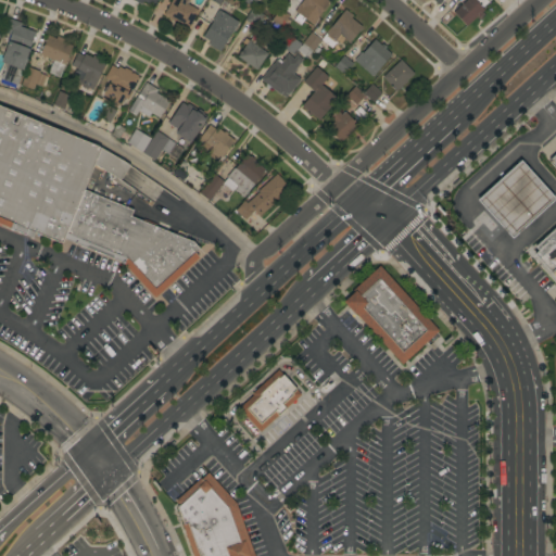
[(172,0),(189,0),(187,4),(198,10),(188,28),(178,23),(177,25),(167,20),(168,17),(164,15),(172,0)]
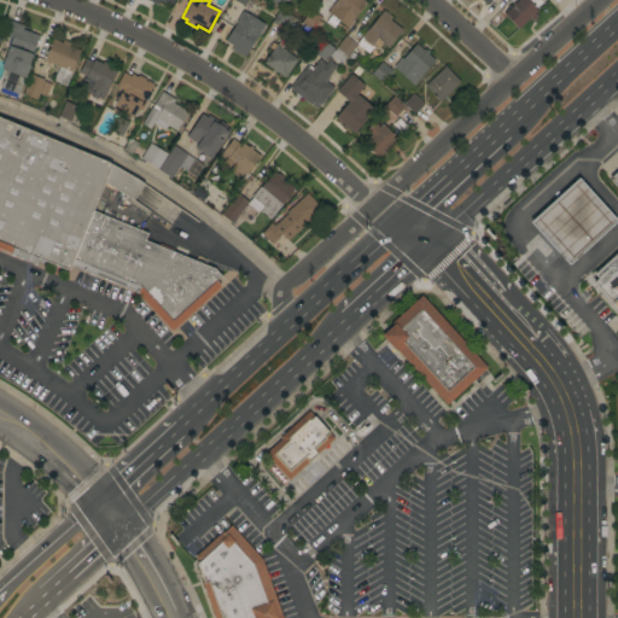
[(348,28),(338,21),(333,28),(326,23),(331,15),(326,12),(332,4),(333,5),(336,0),(362,0),(366,3),(348,28)]
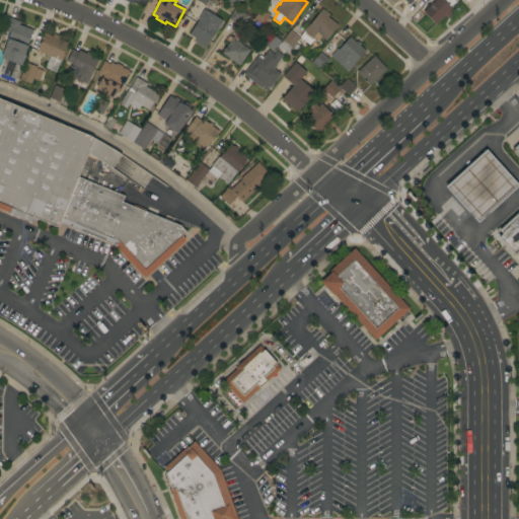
[(427,8),(424,5),(429,1),(431,4),(435,0),(454,0),(456,2),(450,7),(451,9),(448,12),(450,13),(446,16),(445,15),(435,24),(433,22),(428,26),(422,20),(427,15),(423,11),(427,8)]
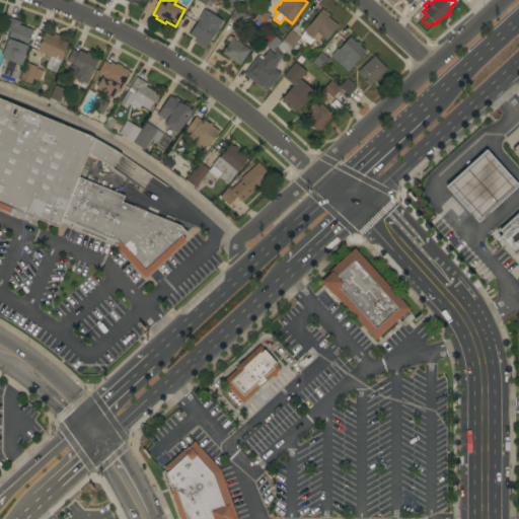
[(245,14),(238,25),(228,19),(235,8),(245,14)]
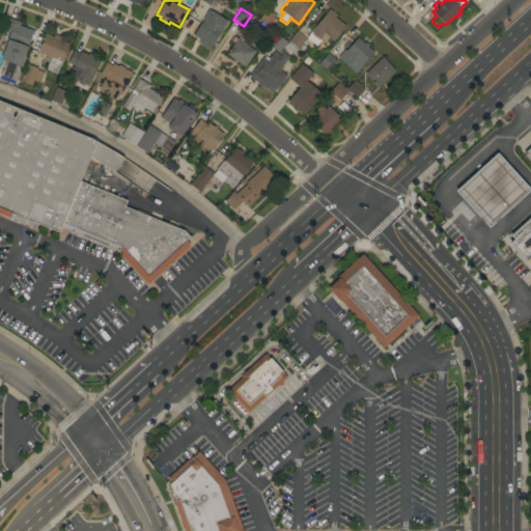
[(267,28),(260,24),(261,22),(259,20),(268,8),(276,15),(267,28)]
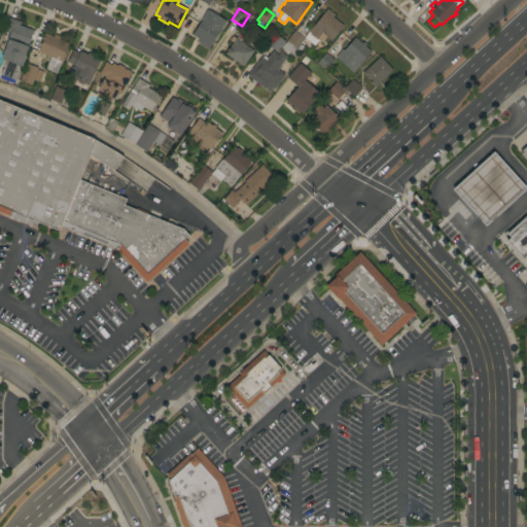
[(305,38),(310,33),(308,31),(327,8),(335,14),(332,16),(344,26),(330,41),(326,37),(322,41),(319,39),(314,46),(305,38)]
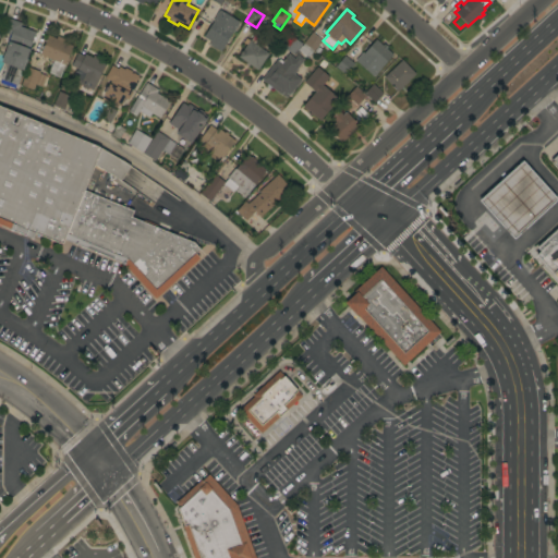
[(204,37),(220,11),(240,23),(222,52),(209,45),(211,41),(204,37)]
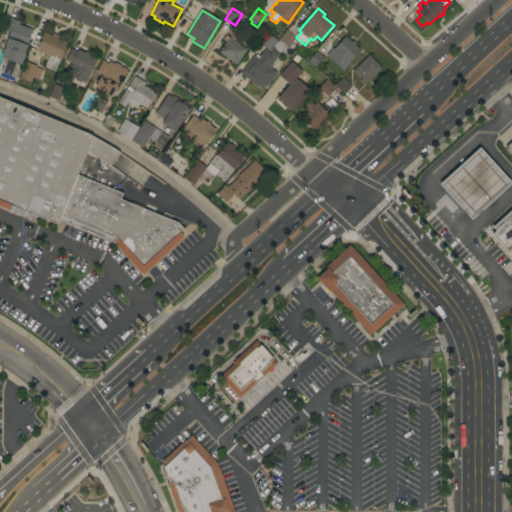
[(32,30),(20,63),(21,63),(16,78),(0,72),(5,59),(0,57),(7,39),(6,38),(8,32),(3,30),(8,17),(20,21),(18,24),(32,30)]
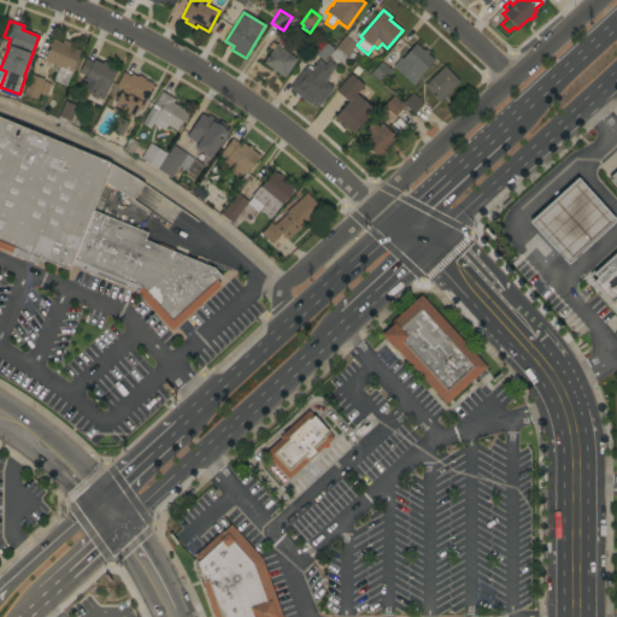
[(346,36),(357,46),(347,57),(336,48),(346,36)]
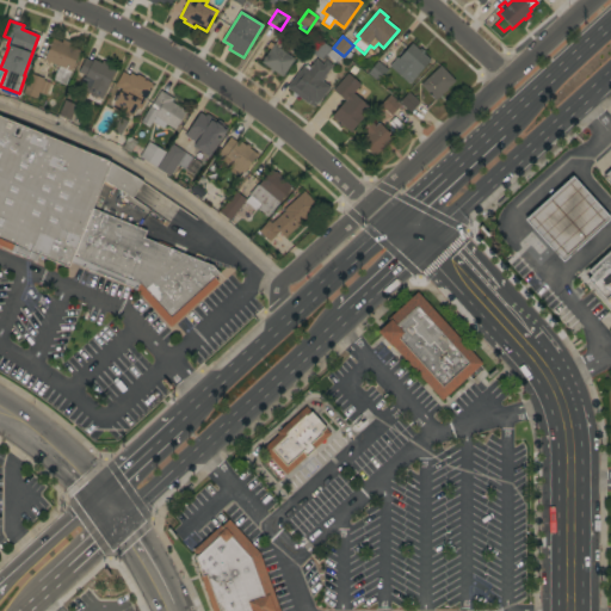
[(321,60),(318,57),(318,59),(306,49),(315,37),(331,48),(321,60)]
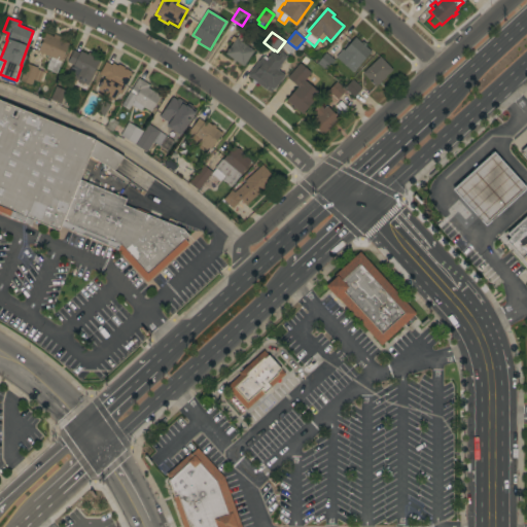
[(53,37),(54,34),(61,37),(60,39),(69,43),(57,73),(45,69),(50,59),(48,58),(48,57),(42,54),(42,55),(39,54),(39,53),(37,51),(45,33),(53,37)]
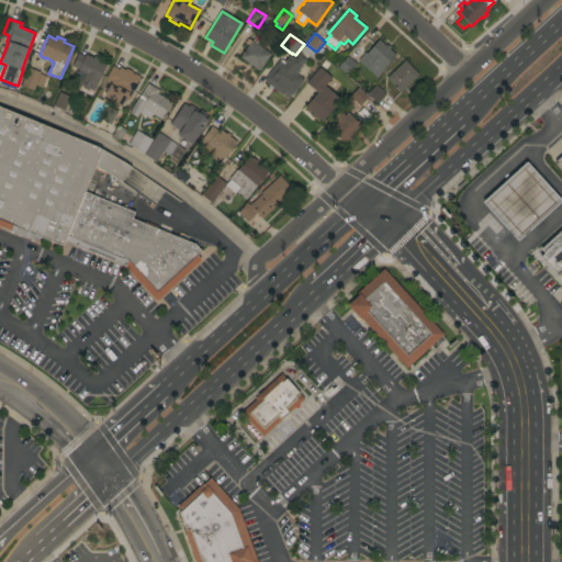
[(251,65),(250,67),(247,65),(248,64),(239,57),(248,45),(245,43),(248,38),(270,55),(259,70),(251,65)]
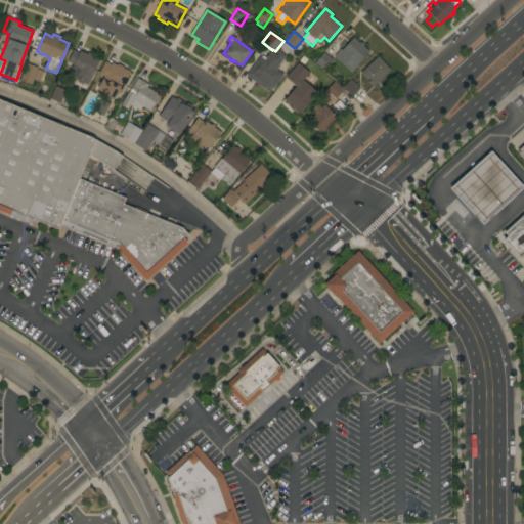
[(341,51),(352,37),(359,43),(360,41),(363,44),(362,46),(368,51),(356,64),(341,51)]
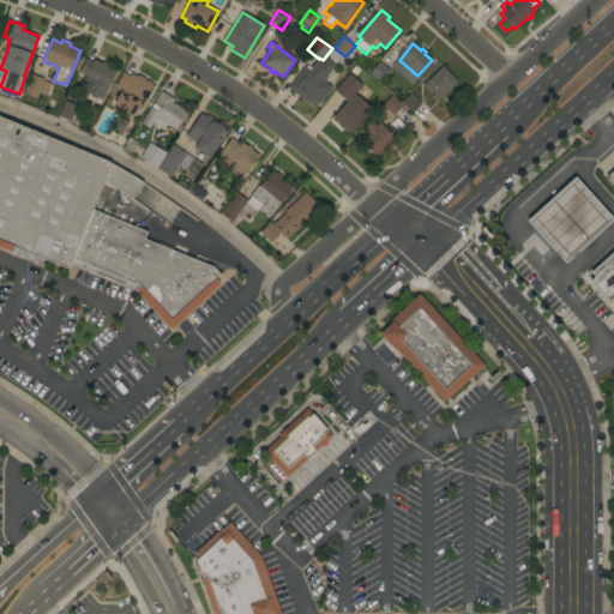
[(102,64),(103,61),(108,64),(106,66),(115,71),(107,88),(108,89),(102,100),(97,97),(96,100),(89,95),(90,92),(85,91),(90,82),(84,79),(85,77),(78,73),(85,59),(92,61),(94,60),(102,64)]
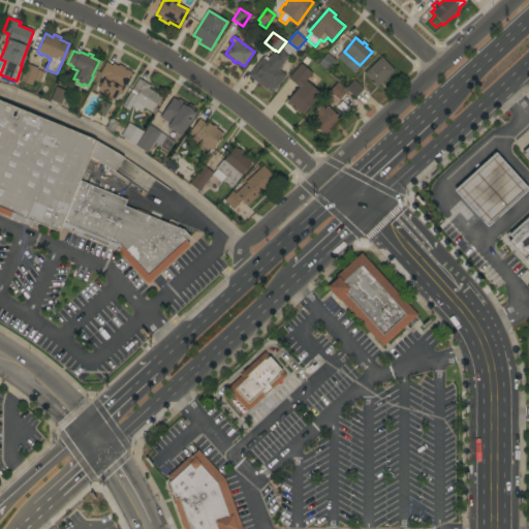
[(262,57),(263,58),(265,56),(268,59),(274,52),(276,51),(280,54),(282,52),(288,57),(282,65),(279,70),(285,75),(274,91),(274,90),(272,93),(267,89),(266,91),(248,75),(262,57)]
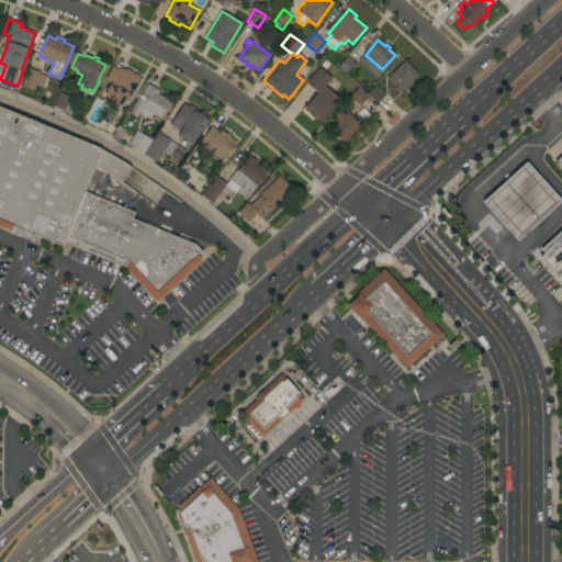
[(338,67),(347,56),(357,64),(347,75),(338,67)]
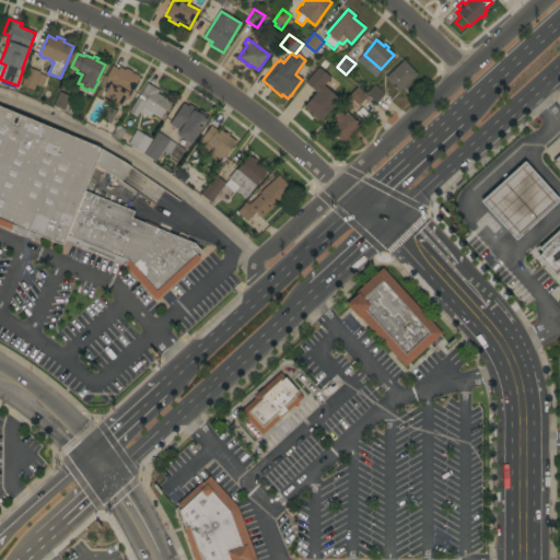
[(404,60),(417,74),(410,81),(410,82),(406,85),(404,86),(405,88),(403,90),(401,89),(398,92),(385,78),(404,60)]
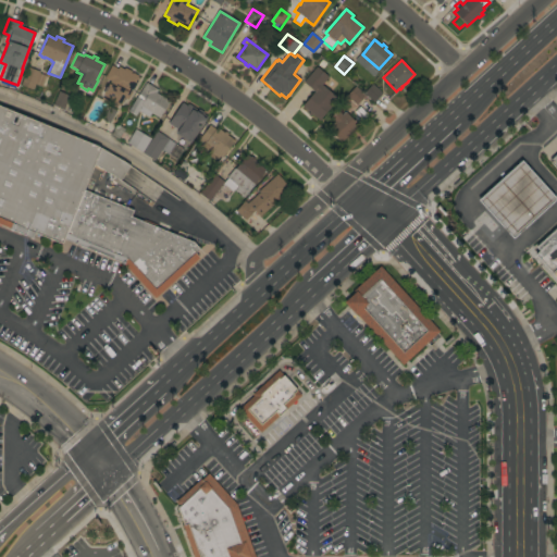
[(109,100),(110,98),(102,95),(108,84),(109,85),(111,82),(104,78),(111,65),(118,69),(119,66),(124,70),(125,67),(132,72),(131,73),(132,74),(132,73),(138,76),(137,77),(138,78),(132,91),(127,99),(124,98),(120,107),(109,100)]
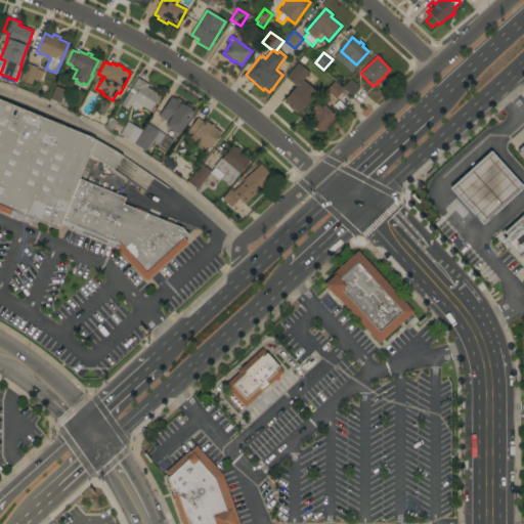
[(309,73),(303,80),(317,93),(300,114),(294,107),(292,110),(289,107),(291,105),(284,99),(296,87),(286,77),(298,62),(309,73)]
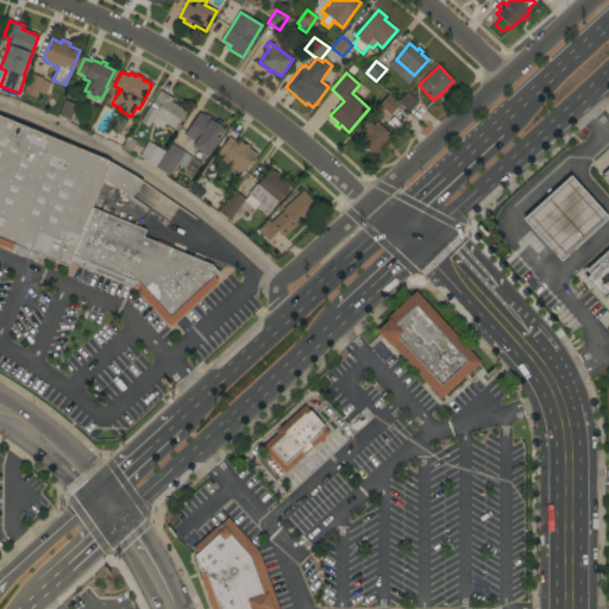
[(30,74),(43,79),(43,80),(50,83),(45,95),(38,92),(36,98),(23,93),(30,74)]
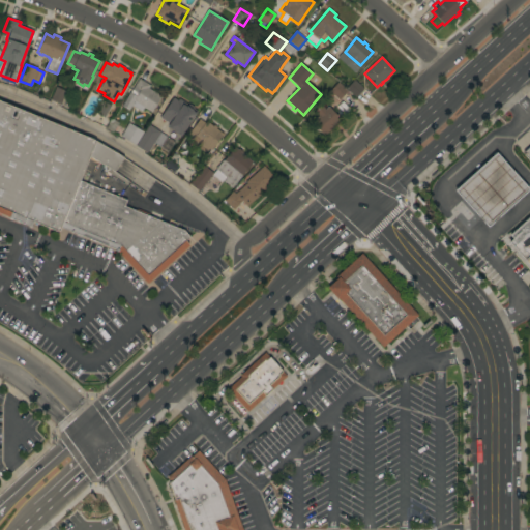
[(151,112),(144,108),(142,111),(133,105),(128,111),(122,107),(139,79),(150,85),(148,88),(162,96),(151,112)]
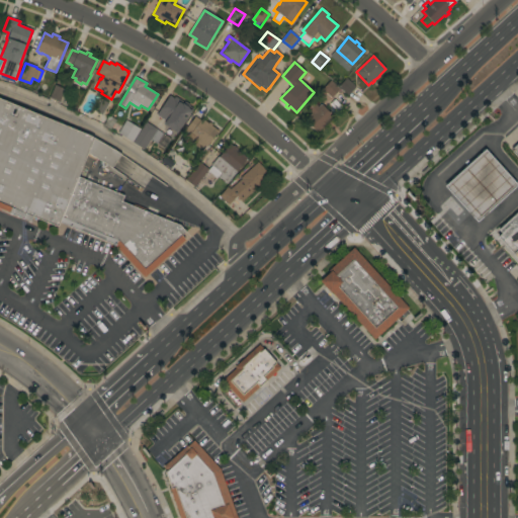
[(355,87),(347,95),(338,87),(346,78),(355,87)]
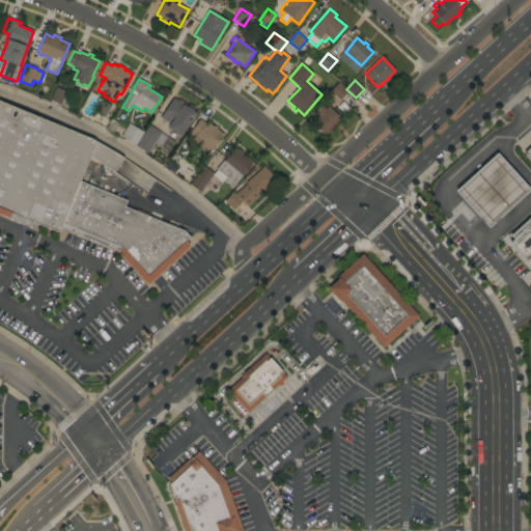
[(340,101),(334,95),(329,101),(324,96),(330,90),(331,91),(338,83),(347,91),(340,101)]
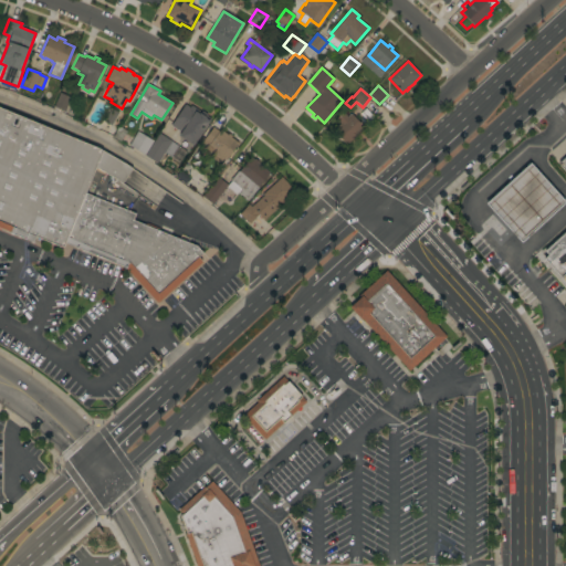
[(54,106),(60,93),(71,97),(65,112),(54,106)]
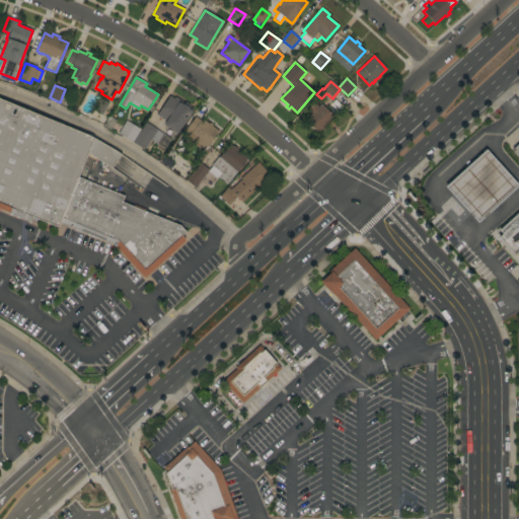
[(169,95),(174,98),(175,96),(184,102),(194,108),(176,134),(163,125),(165,122),(156,116),(169,95)]
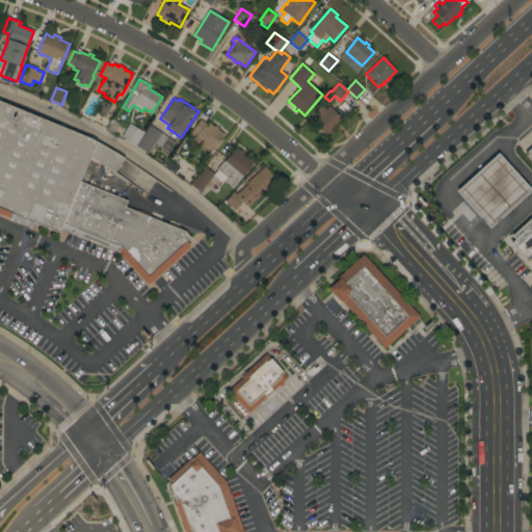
[(0,102),(97,142),(124,159),(114,173),(94,159),(83,184),(63,231),(62,234),(34,222),(31,229),(0,215),(0,102)]
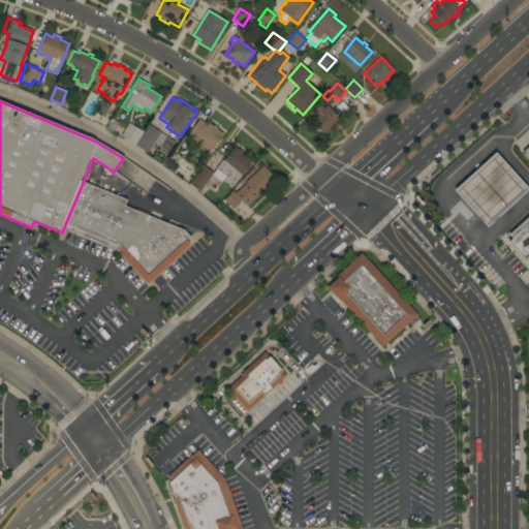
[(104,118),(98,114),(105,102),(111,106),(104,118)]
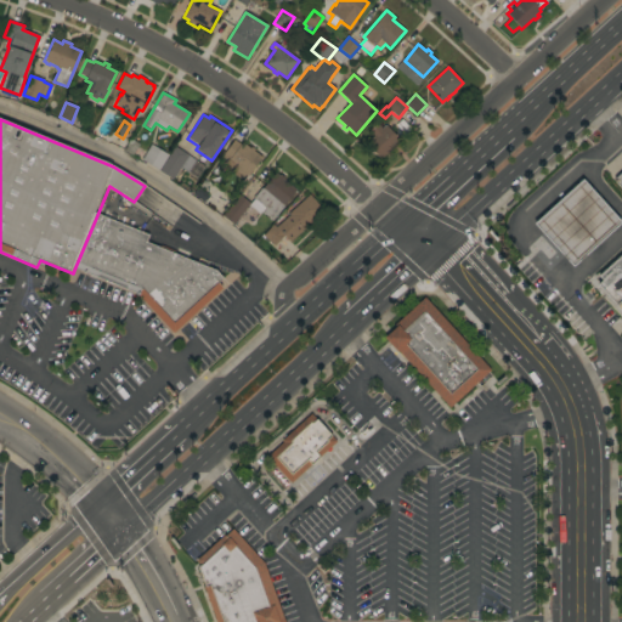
[(400,141),(379,159),(366,143),(374,136),(369,131),(377,124),(380,129),(385,125),(400,141)]
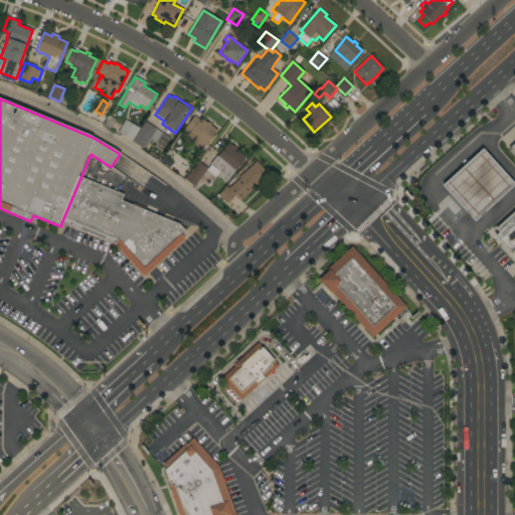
[(109,116),(116,120),(110,130),(103,126),(109,116)]
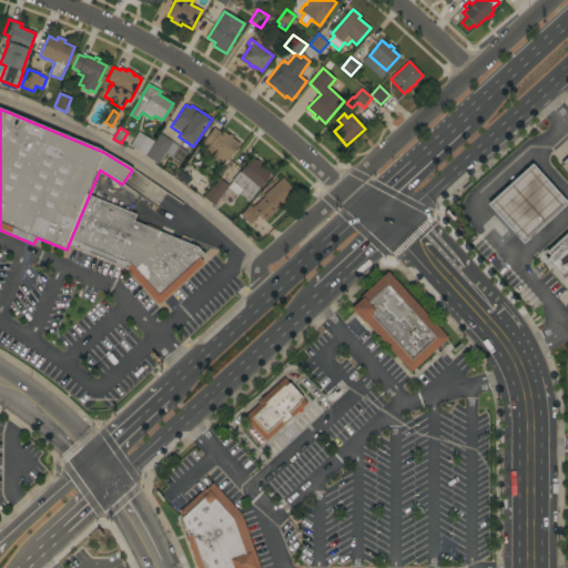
[(227,160),(226,159),(222,165),(204,152),(205,150),(198,144),(203,138),(206,140),(214,129),(219,132),(221,130),(229,135),(230,134),(232,137),(231,138),(239,143),(227,160)]
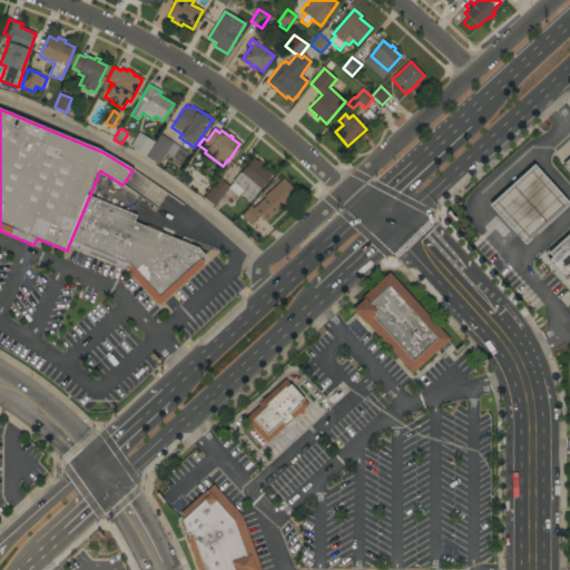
[(154,141),(146,156),(130,147),(138,133),(154,141)]
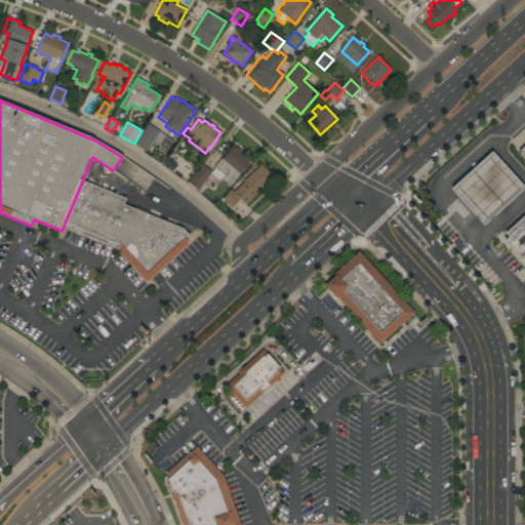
[(146,152),(134,144),(148,123),(148,124),(149,123),(157,128),(156,129),(165,135),(159,147),(152,143),(146,152)]
